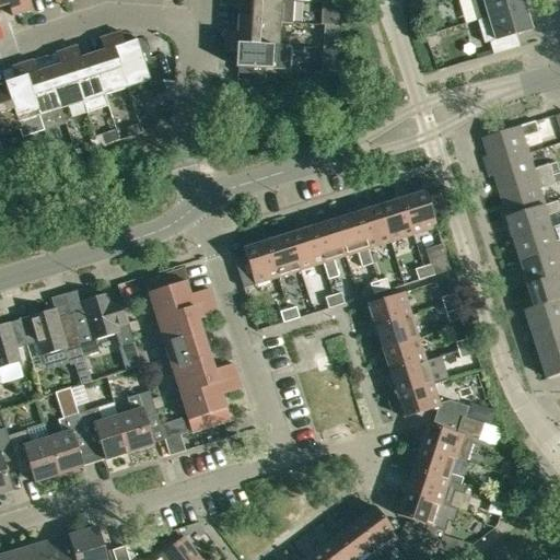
[(0,0),(0,7),(8,4),(12,15),(22,12),(18,0),(0,0)]
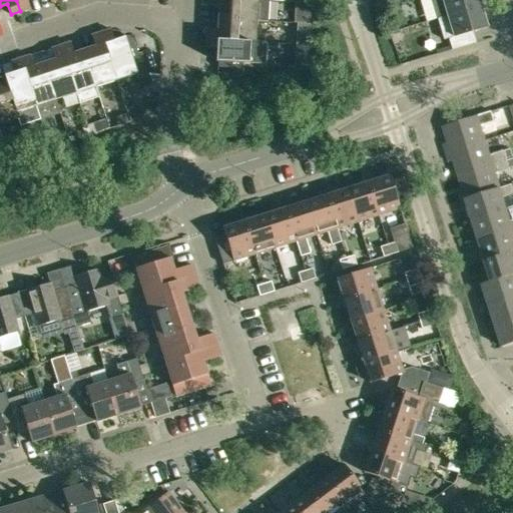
[(16,0),(20,11),(29,8),(26,0),(16,0)]
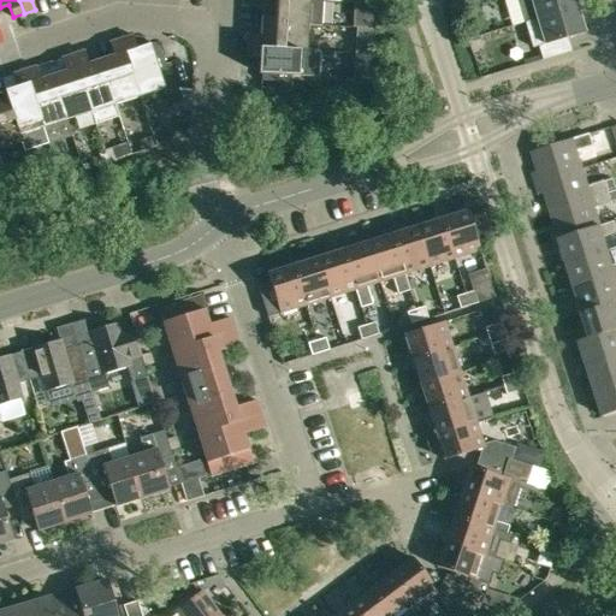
[(261,22),(268,23),(308,25),(321,27),(323,1),(309,0),(308,0),(249,0),(249,9),(262,9),(261,22)]
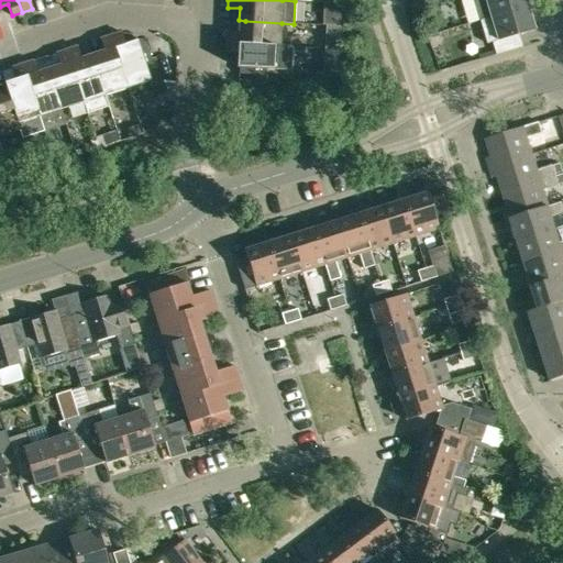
[(473,0),(479,20),(527,7),(525,0),(473,0)]
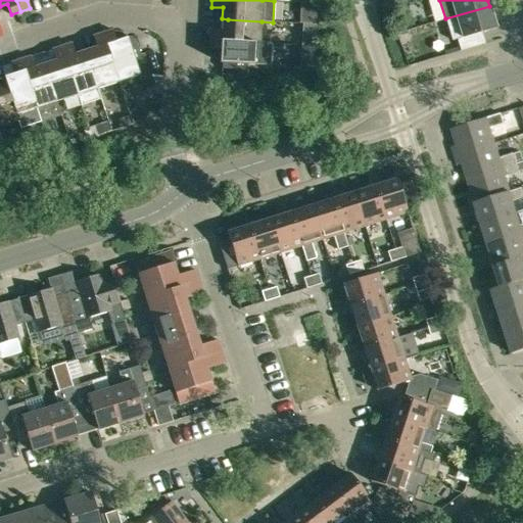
[(453,40),(457,39),(460,51),(485,44),(481,32),(496,28),(489,6),(445,18),(453,40)]
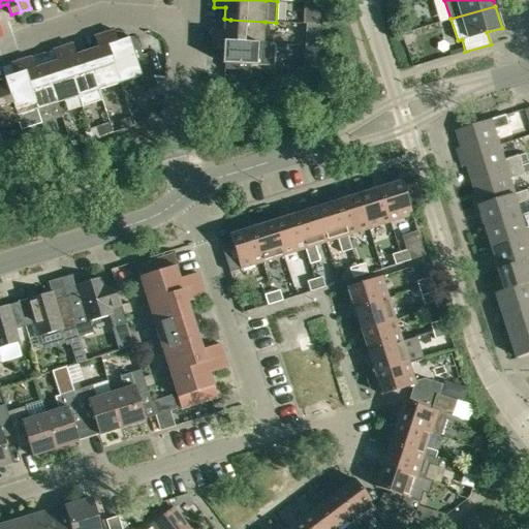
[(212,30),(212,40),(262,43),(265,22),(230,20),(224,19),(223,30),(212,30)]
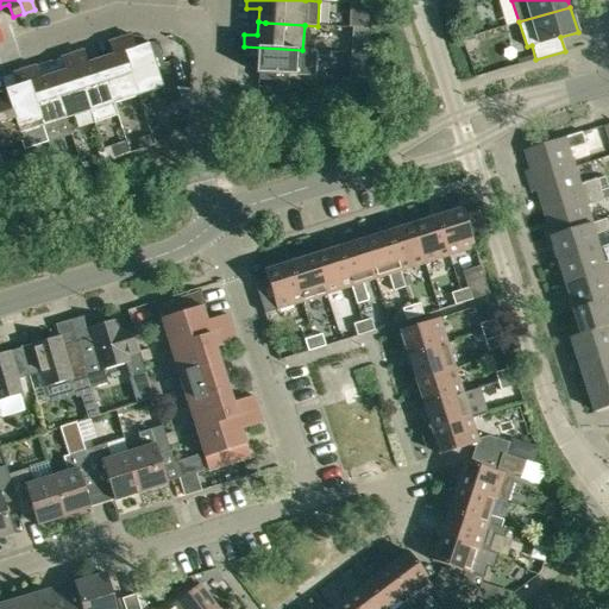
[(148,44),(135,48),(130,36),(119,39),(137,95),(161,87),(163,94),(177,89),(168,62),(155,67),(148,44)]
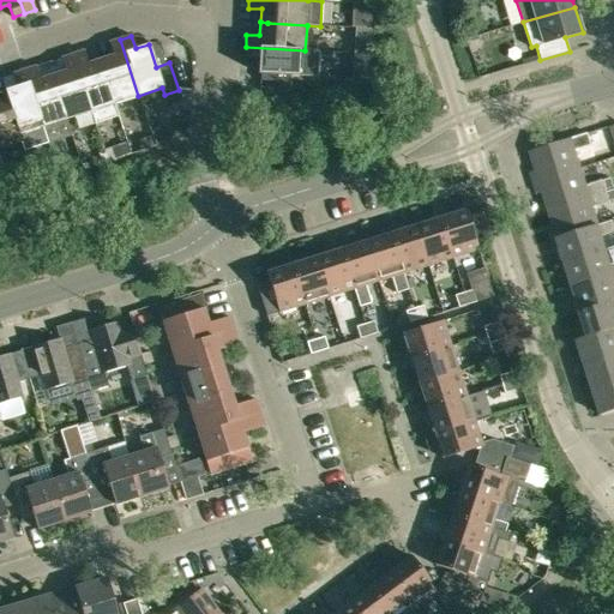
[(101,60),(102,67),(114,103),(138,96),(120,40),(109,43),(113,56),(101,60)]
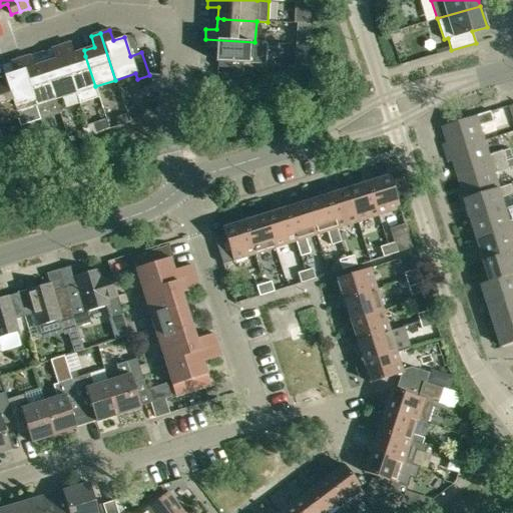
[(267,43),(254,42),(205,39),(204,49),(215,49),(214,61),(217,61),(217,67),(242,69),(243,63),(266,64),(267,43)]
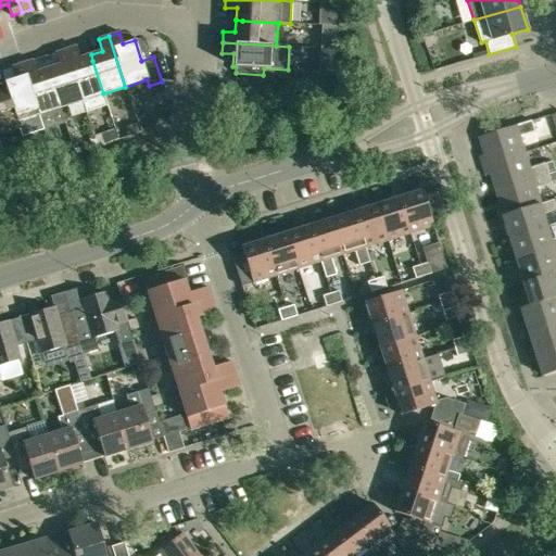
[(103,93),(92,61),(91,54),(79,58),(75,47),(65,50),(81,101),(85,111),(86,112),(108,105),(103,93)]
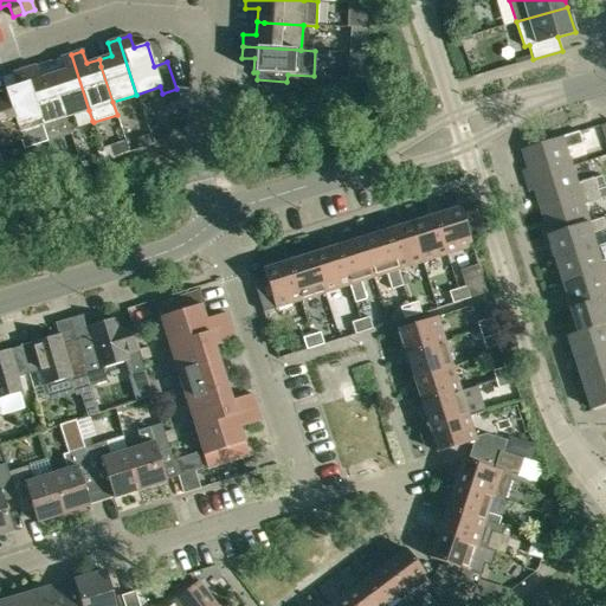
[(92,121),(89,110),(71,55),(60,58),(64,71),(52,75),(55,82),(65,117),(73,115),(77,127),(92,121)]
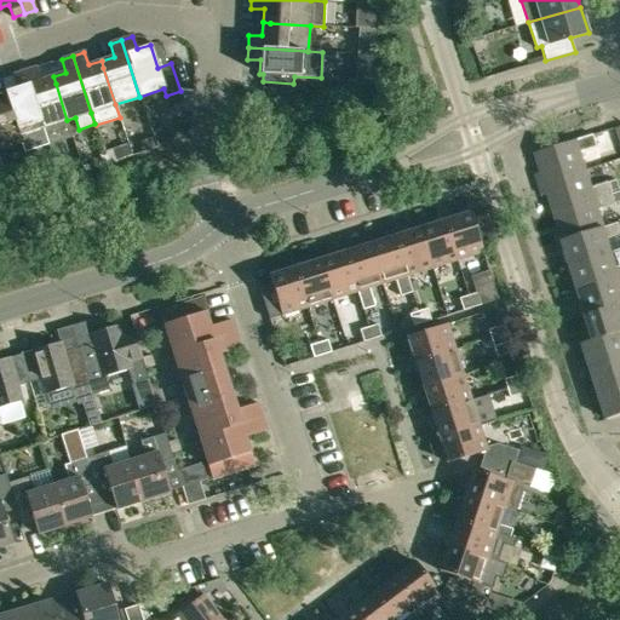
[(67,120),(56,84),(53,76),(40,80),(36,67),(24,72),(42,128),(67,120)]
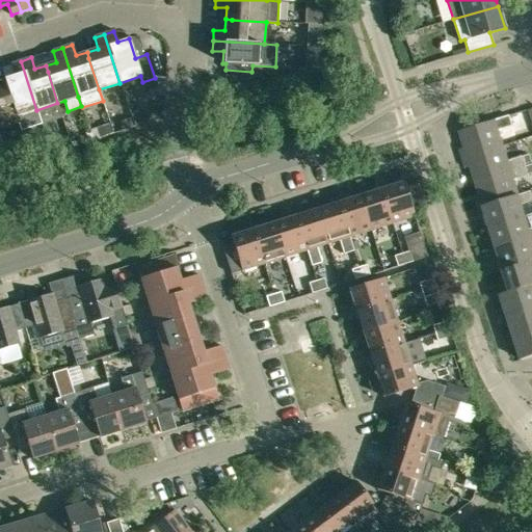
[(17,116),(36,110),(21,61),(11,64),(15,76),(4,79),(6,85),(16,116),(17,116)]
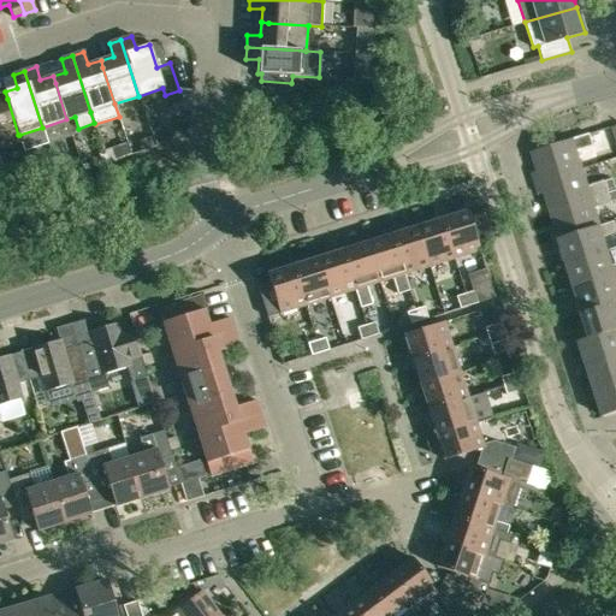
[(179,90),(165,95),(178,111),(182,100),(179,90)]
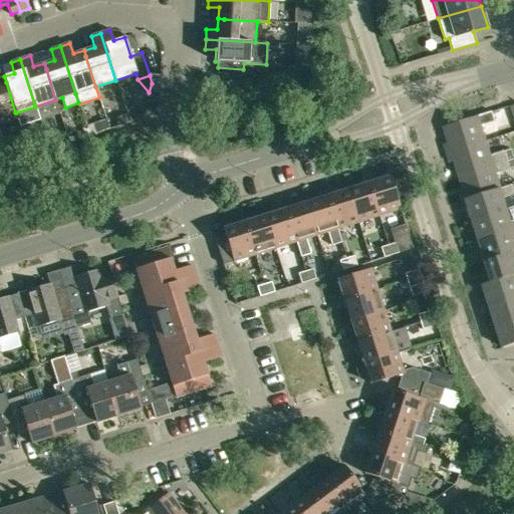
[(6,82),(0,83),(0,124),(18,118),(16,112),(15,112),(6,82)]
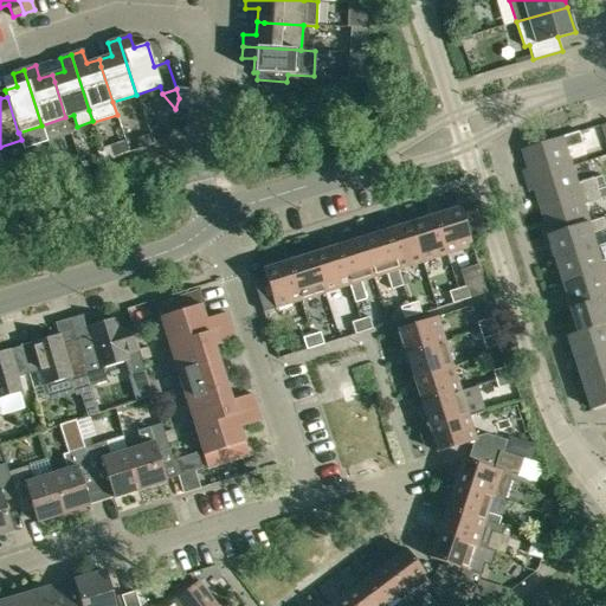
[(153,143),(168,139),(166,130),(159,127),(148,130),(153,143)]
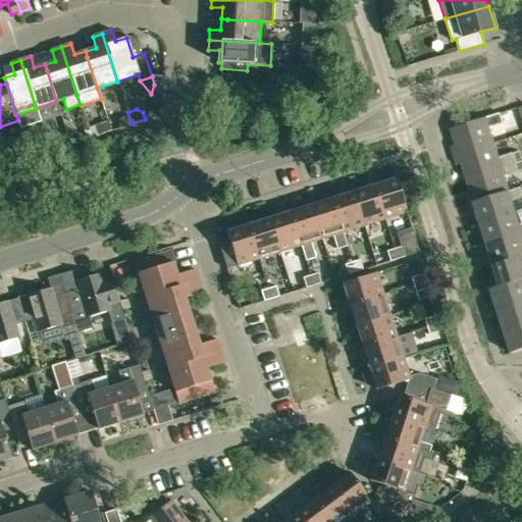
[(451,146),(454,156),(493,143),(488,128),(503,123),(500,113),(451,129),(456,145),(451,146)]
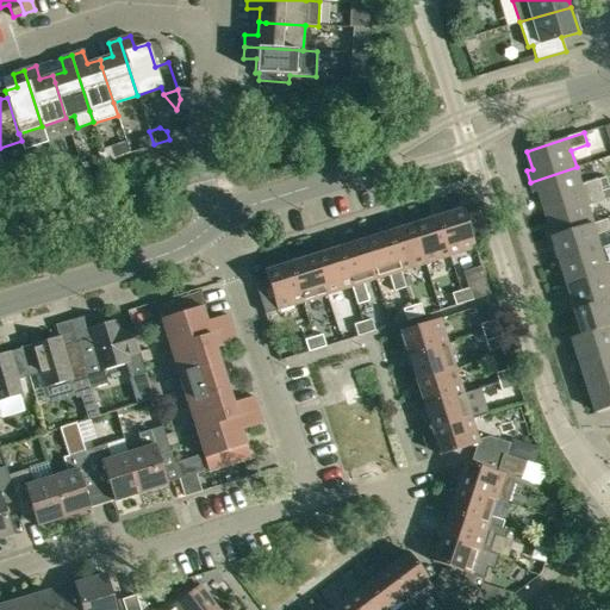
[(149,134),(136,138),(138,147),(151,143),(149,134)]
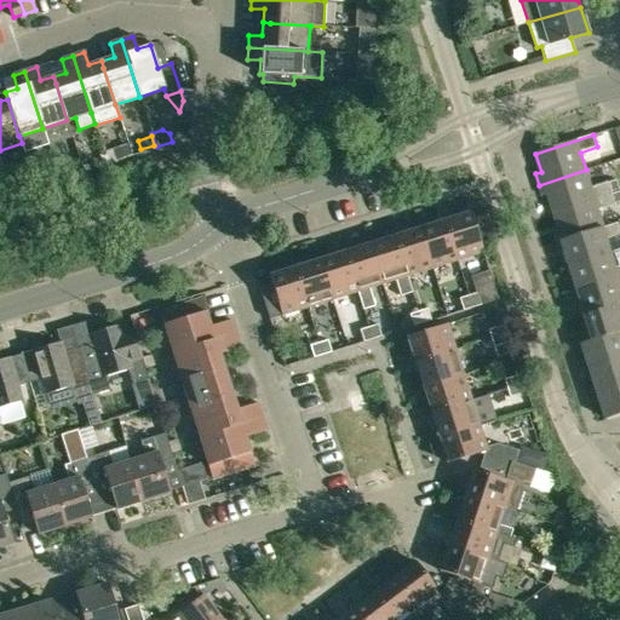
[(127,144),(112,149),(115,160),(131,155),(127,144)]
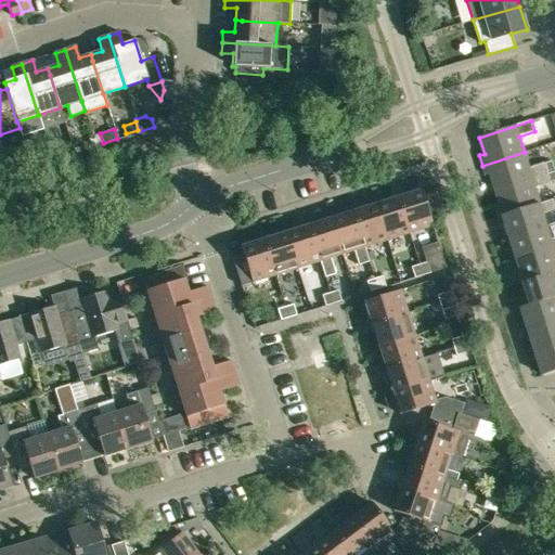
[(67,147),(51,153),(54,162),(69,156),(67,147)]
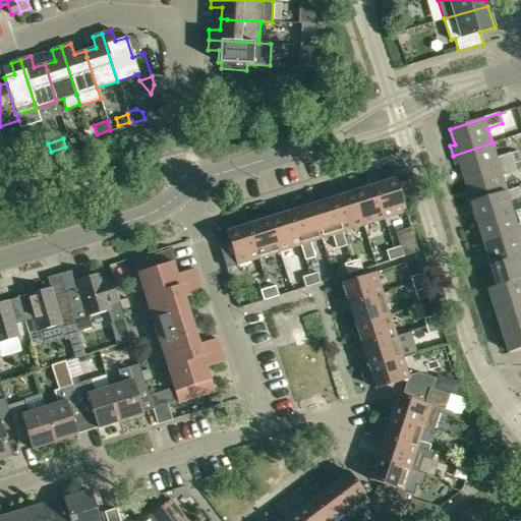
[(465,178),(515,163),(512,153),(497,158),(493,142),(453,156),(456,165),(461,164),(465,178)]
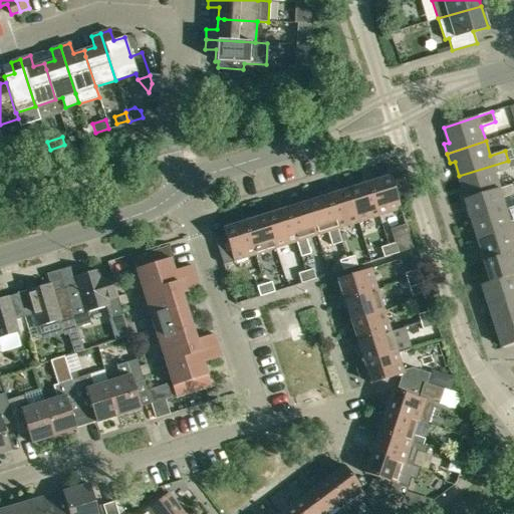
[(24,157),(15,160),(18,168),(26,165),(24,157)]
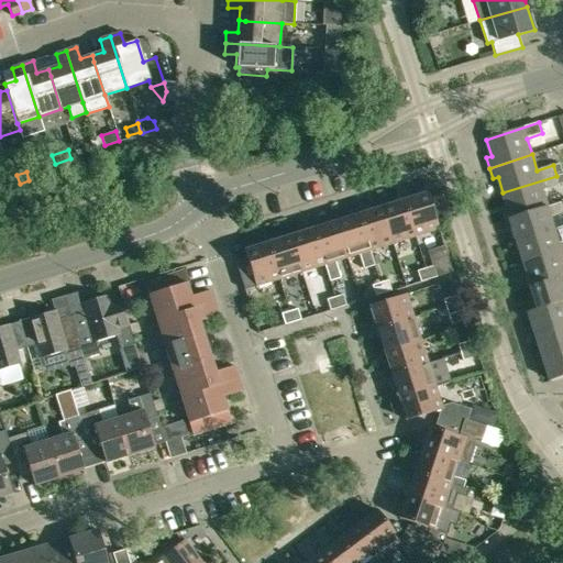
[(560,186),(556,176),(503,192),(508,209),(503,210),(506,220),(549,207),(543,191),(560,186)]
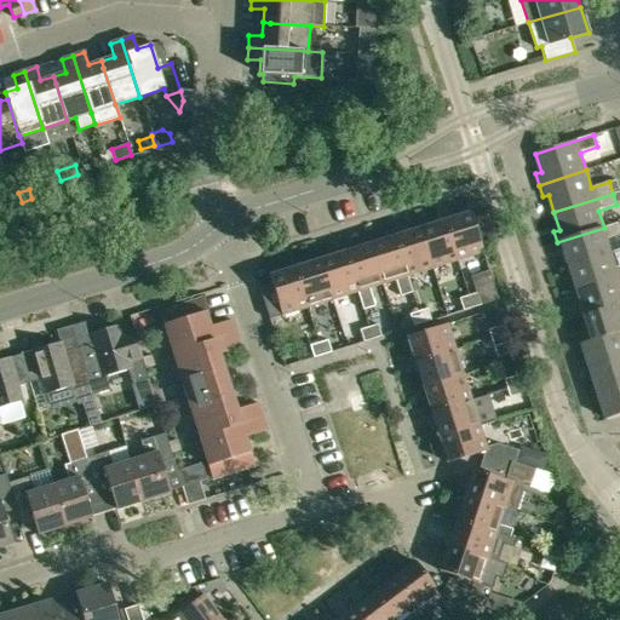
[(470,212),(445,220),(457,260),(483,252),(470,212)]
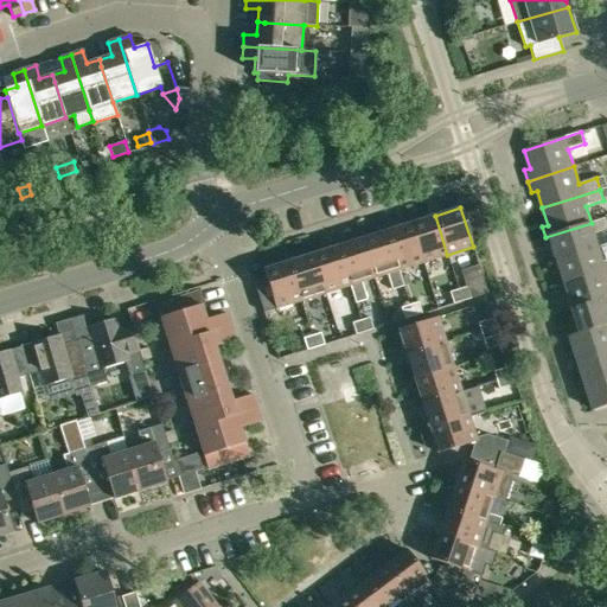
[(410,224),(423,262),(447,255),(435,216),(410,224)]
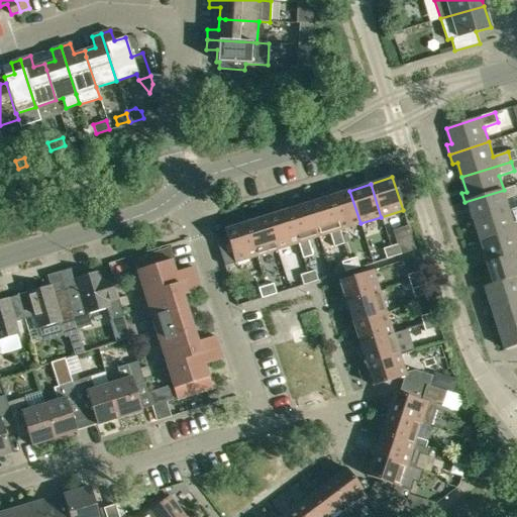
[(472,208),(476,222),(510,211),(507,199),(516,195),(516,190),(516,186),(504,190),(464,202),(468,210),(472,208)]
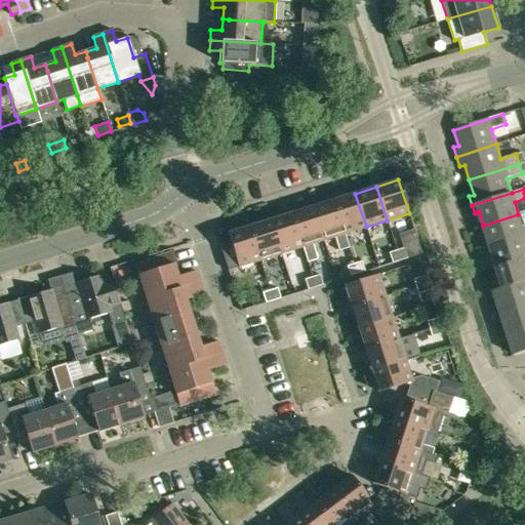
[(355,194),(334,200),(345,234),(366,227),(355,194)]
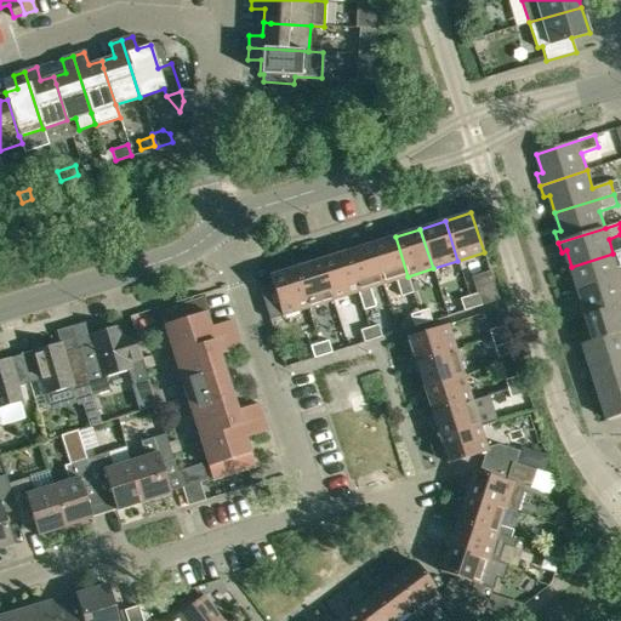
[(396,237),(370,244),(382,284),(396,280),(400,297),(412,294),(408,277),(396,237)]
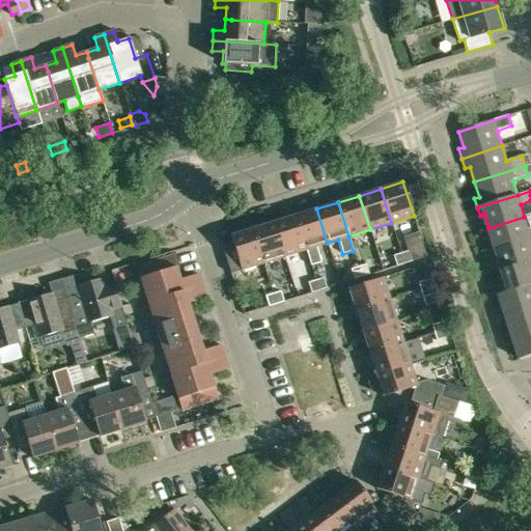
[(295,216),(306,250),(311,266),(320,262),(316,247),(327,243),(316,208),(295,216)]
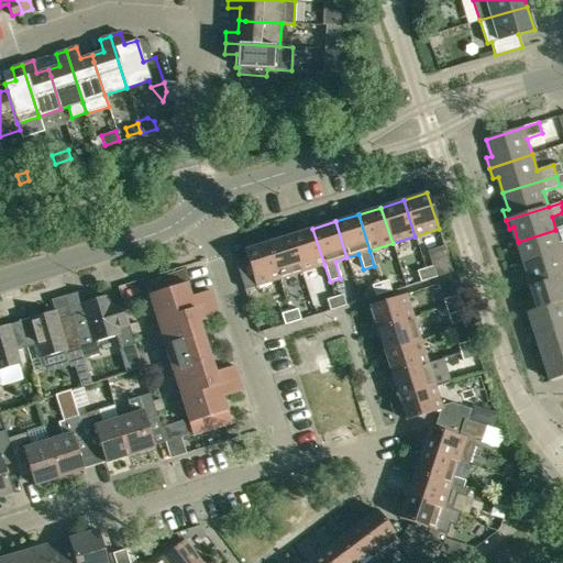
[(312,229),(290,235),(301,272),(324,265),(312,229)]
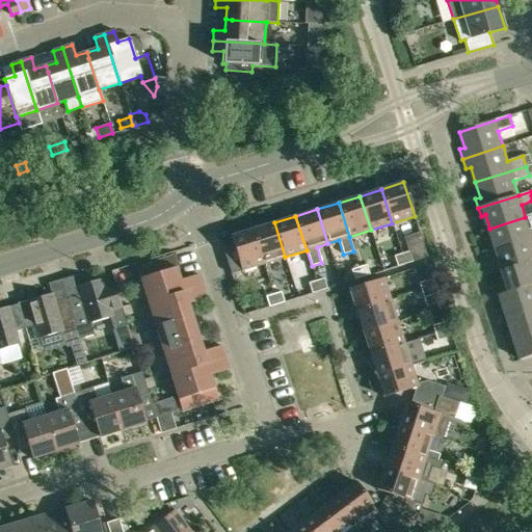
[(531,228),(529,230),(525,217),(489,229),(495,242),(489,244),(491,251),(531,238),(531,228)]
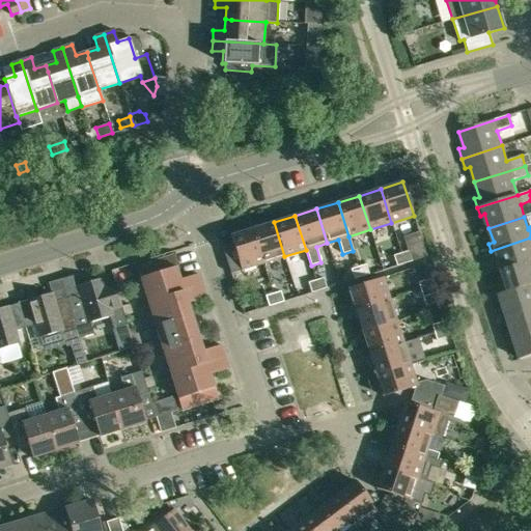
[(262,263),(284,256),(274,222),(252,229),(262,263)]
